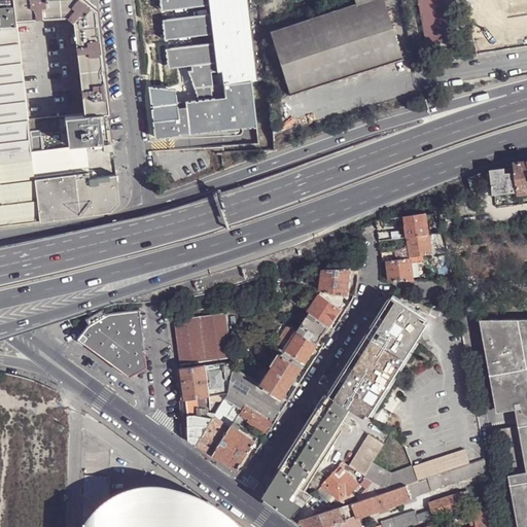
[(0,0),(0,24),(16,24),(16,19),(13,0),(0,0)]
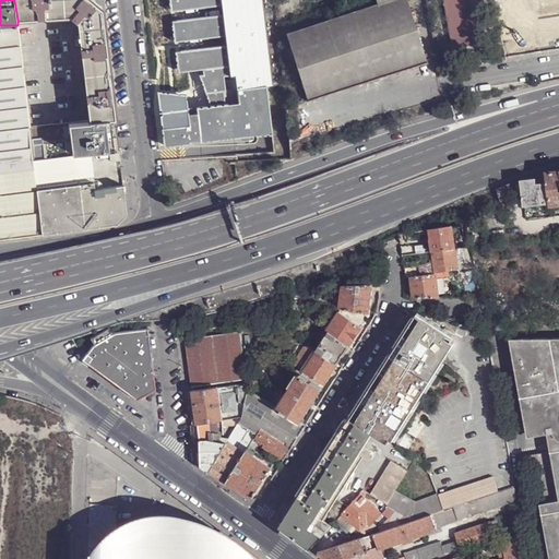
[(102,9),(91,0),(14,0),(18,20),(31,19),(71,16),(79,23),(91,121),(116,118),(102,9)]
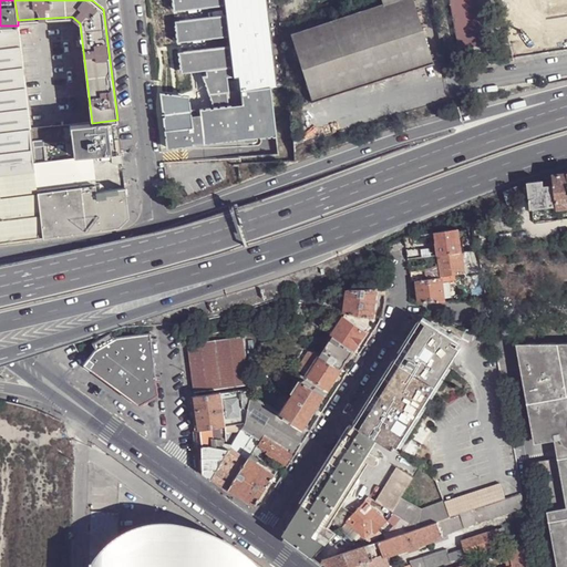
[(267,0),(177,0),(179,11),(226,4),(228,14),(181,20),(183,42),(230,35),(232,45),(184,51),(186,73),(239,66),(239,72),(203,75),(214,107),(200,109),(200,114),(196,115),(196,110),(192,110),(189,95),(161,92),(167,148),(246,142),(246,146),(256,145),(256,142),(278,142),(272,91),(287,90),(281,38),(279,38),(279,32),(270,22),(267,0)]
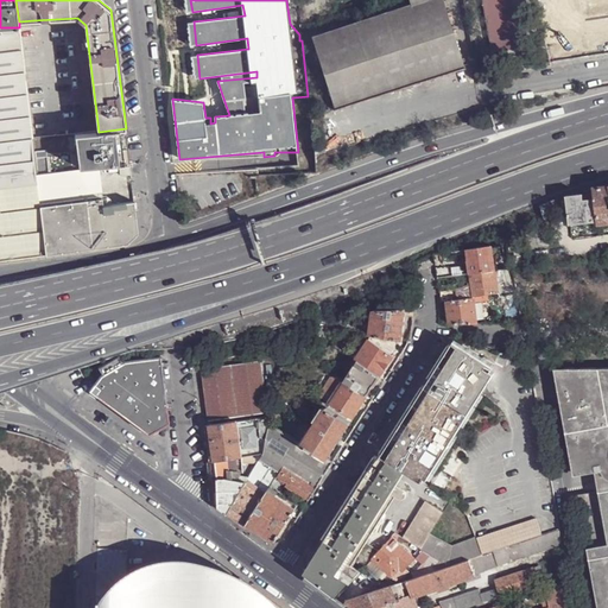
[(464,67),(443,0),(415,0),(412,1),(312,33),(336,108),(464,67)]
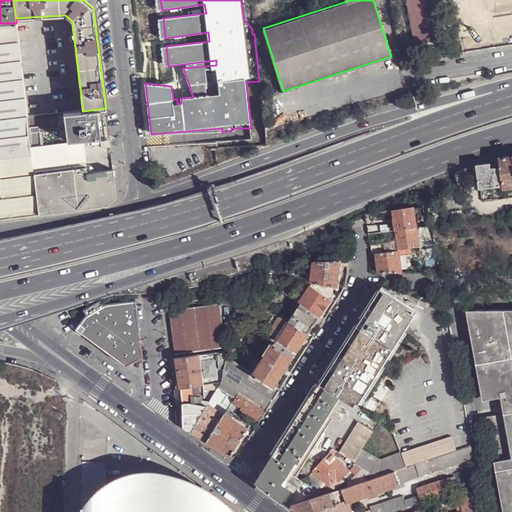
[(431,0),(408,0),(416,43),(439,38),(431,0)]
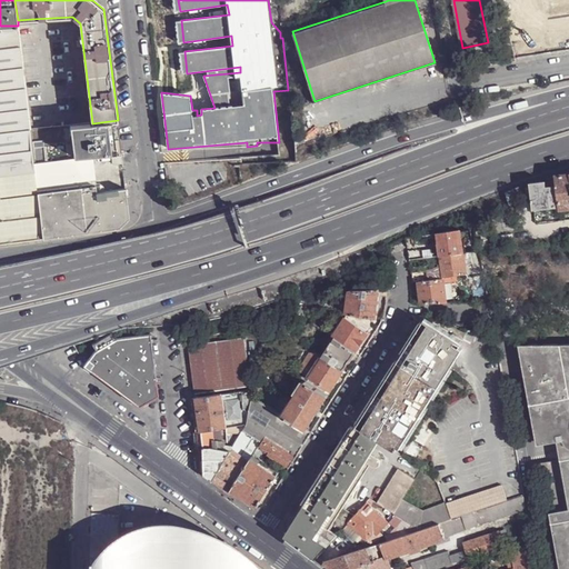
[(0,78),(25,76),(20,42),(19,28),(0,29),(0,78)]
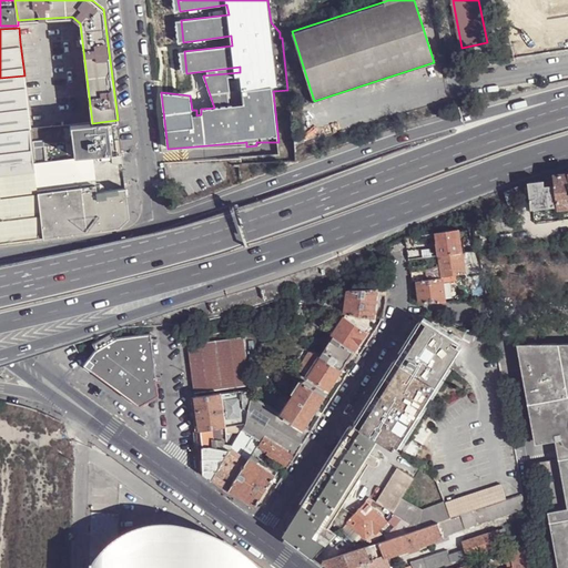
[(24,75),(0,78),(0,174),(24,172),(36,171),(34,165),(34,164),(32,143),(30,130),(29,119),(24,75)]
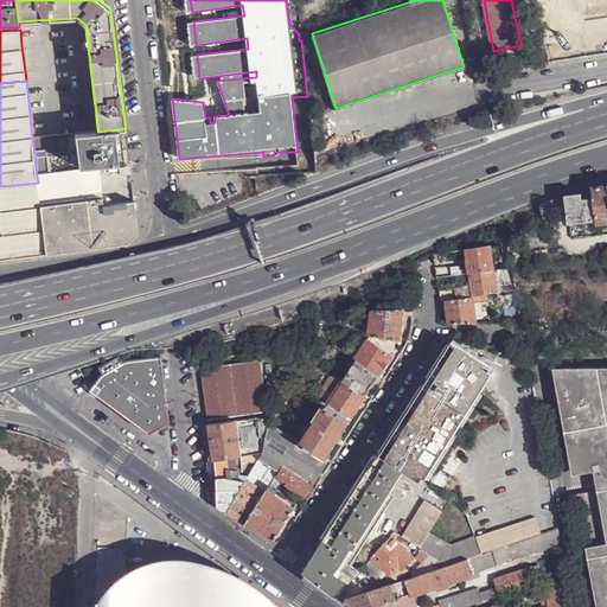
[(129,163),(126,128),(98,132),(75,134),(80,167),(129,163)]
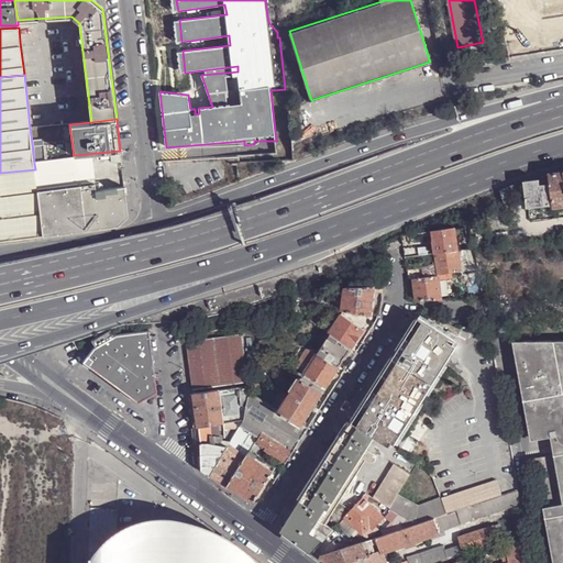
[(43,139),(32,141),(34,162),(47,161),(46,145),(44,145),(43,139)]
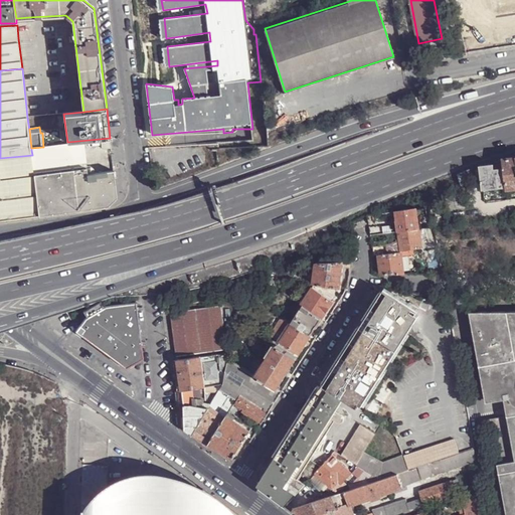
[(112,149),(111,140),(102,140),(103,149),(105,149),(112,149)]
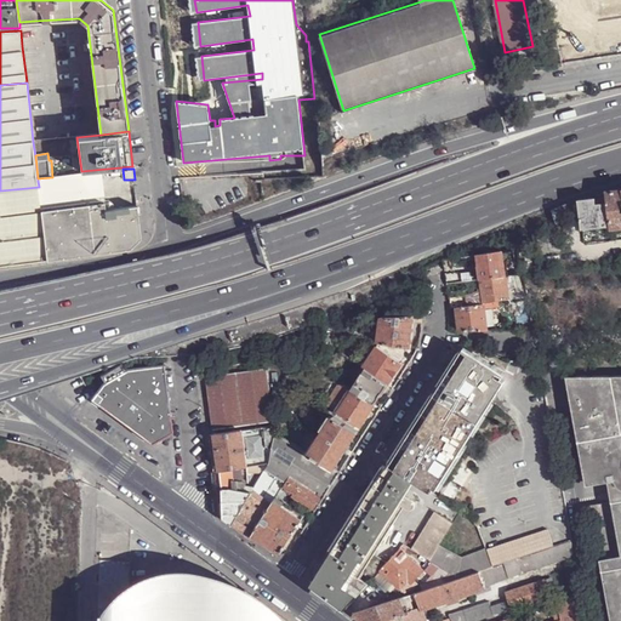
[(101,172),(55,177),(58,209),(104,203),(101,172)]
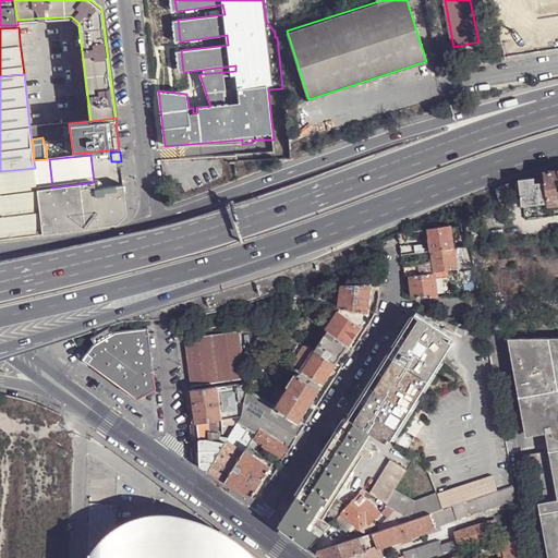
[(35,173),(37,190),(52,187),(49,159),(34,161),(34,162),(35,168),(35,173)]
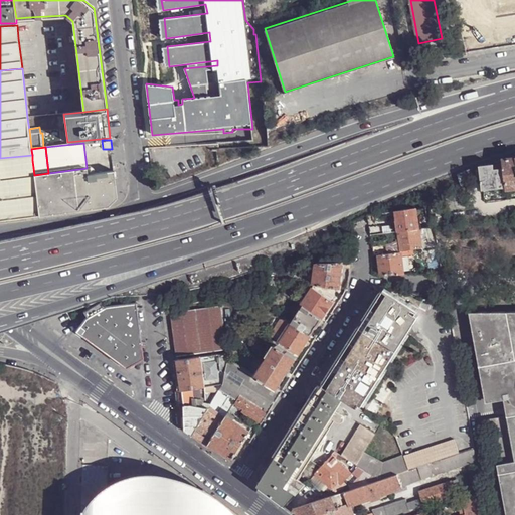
[(514,188),(514,157),(505,159),(506,168),(508,186),(508,189),(514,188)]
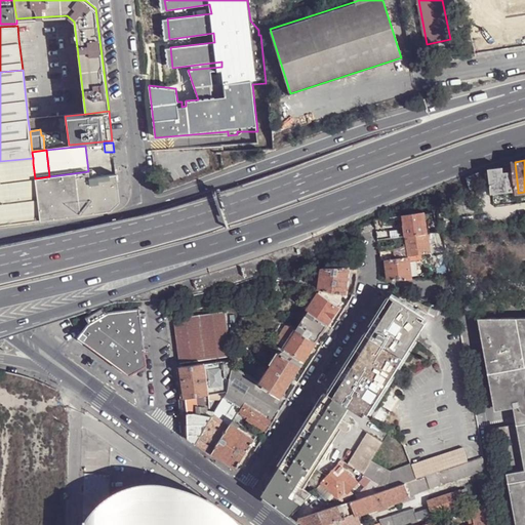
[(0,225),(40,219),(35,178),(33,163),(0,166),(0,225)]
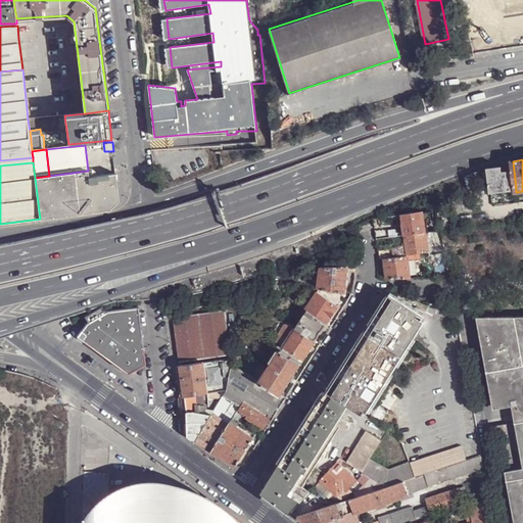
[(516,189),(514,171),(503,172),(503,167),(488,168),(491,192),(516,189)]
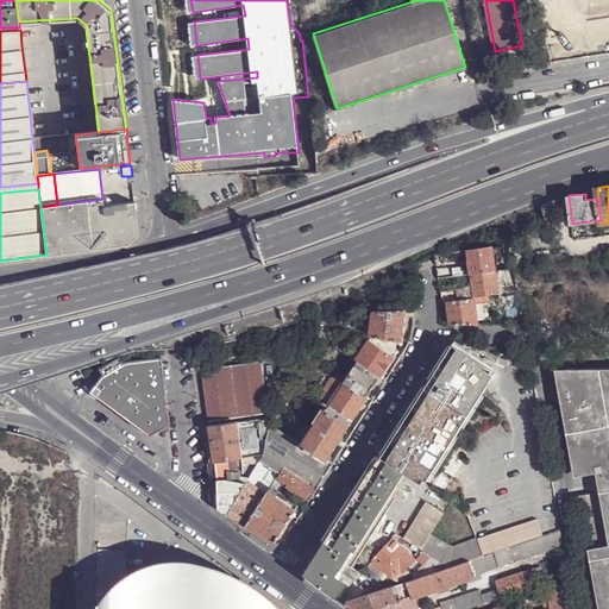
[(139,234),(135,202),(104,206),(102,199),(57,205),(41,207),(46,255),(129,245),(139,234)]
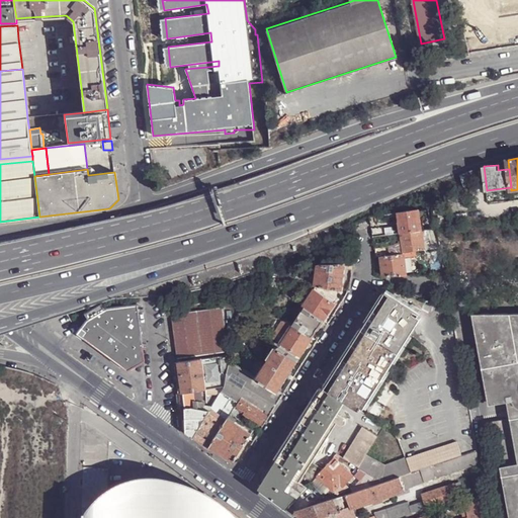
[(421,216),(420,209),(399,212),(402,233),(423,230),(421,216)]
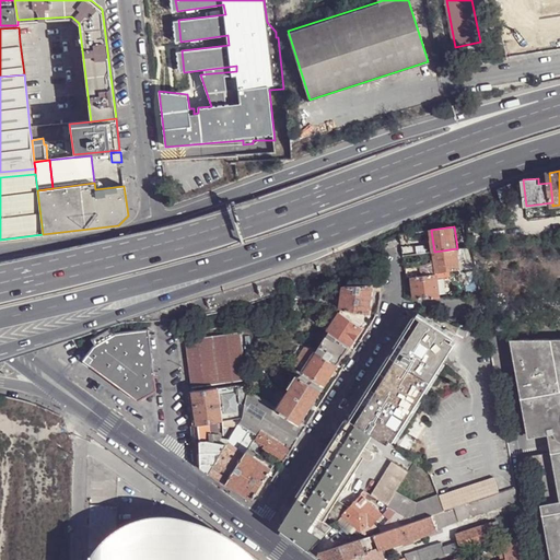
[(404,255),(423,253),(430,252),(428,243),(422,244),(403,246),(404,255)]
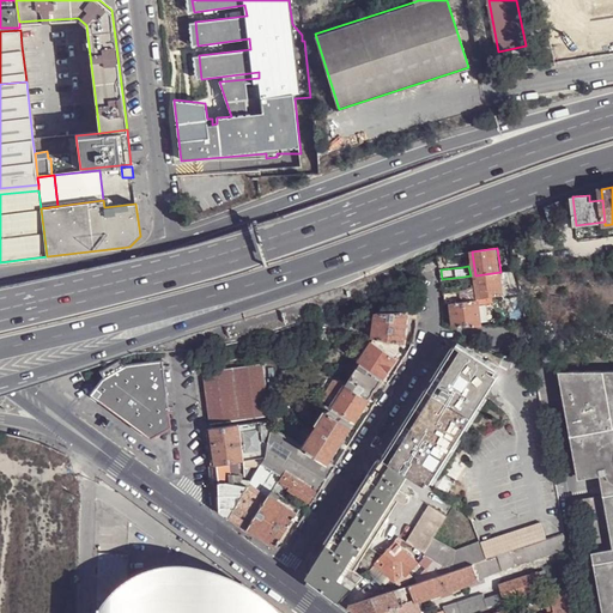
[(513,293),(522,292),(521,287),(519,269),(517,269),(513,269),(509,271),(513,293)]
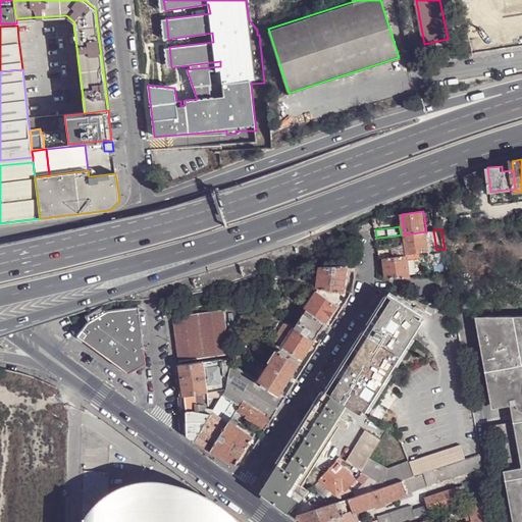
[(426,231),(405,235),(406,246),(407,255),(419,253),(428,251),(427,243),(427,239),(426,231)]
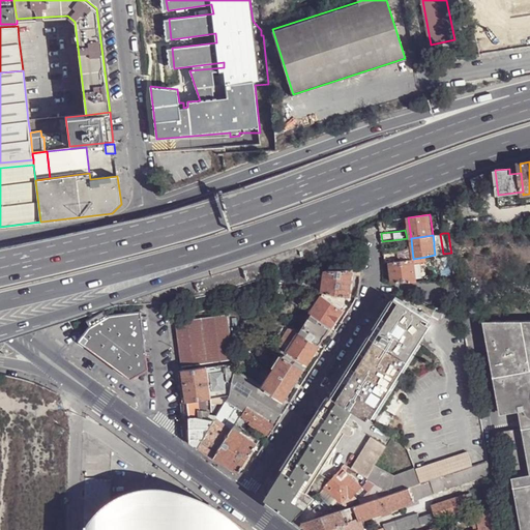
[(413,259),(412,249),(384,254),(386,262),(413,259)]
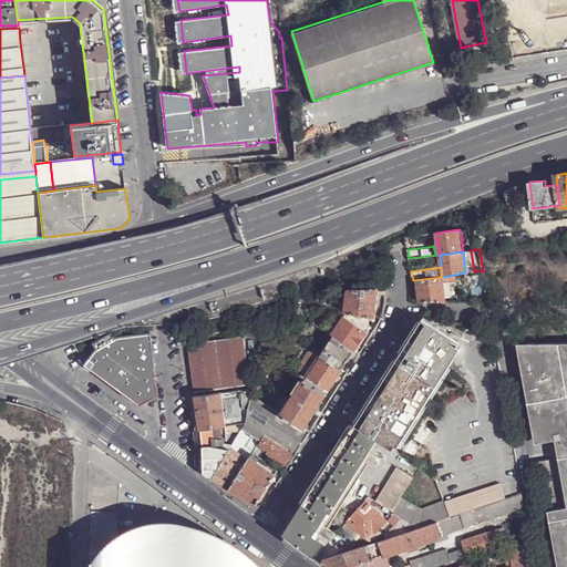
[(421,301),(446,301),(444,282),(443,277),(419,280),(421,301)]
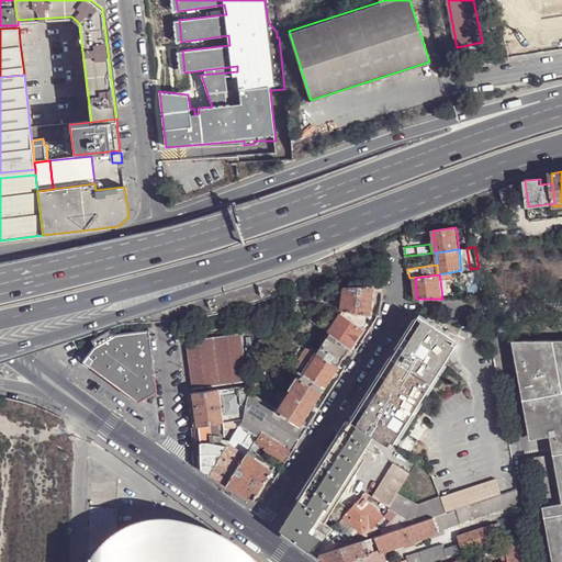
[(375,285),(346,287),(343,308),(372,314),(375,285)]
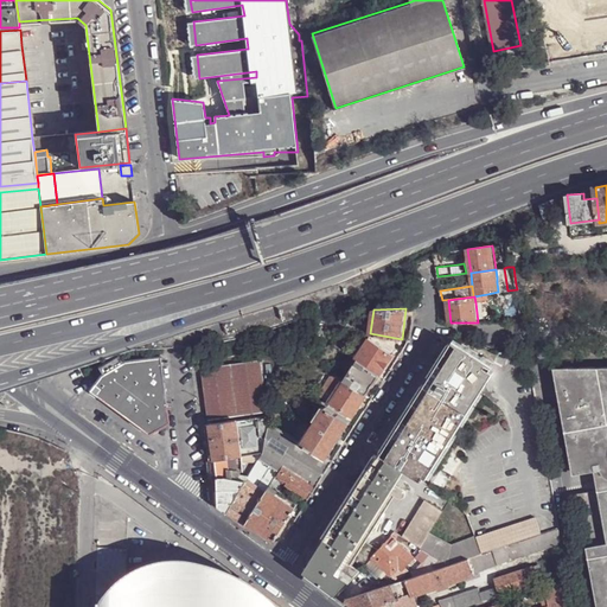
[(362,311),(330,314),(330,320),(362,317),(362,311)]
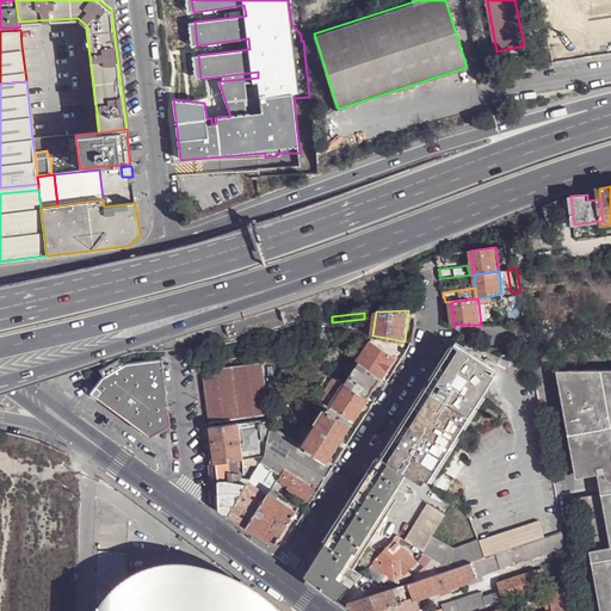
[(328,343),(327,328),(319,327),(320,337),(328,343)]
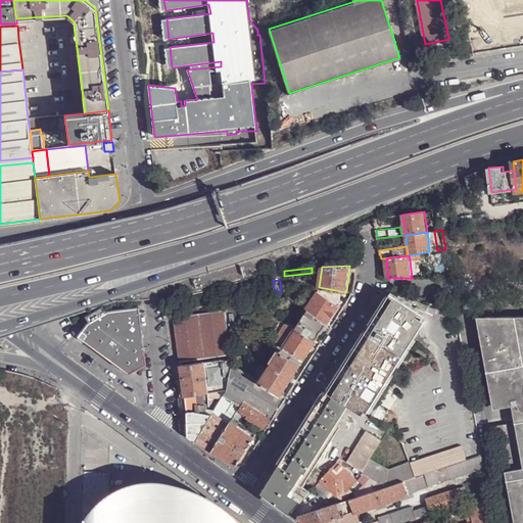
[(328,323),(338,305),(318,291),(306,310),(308,311),(328,323)]
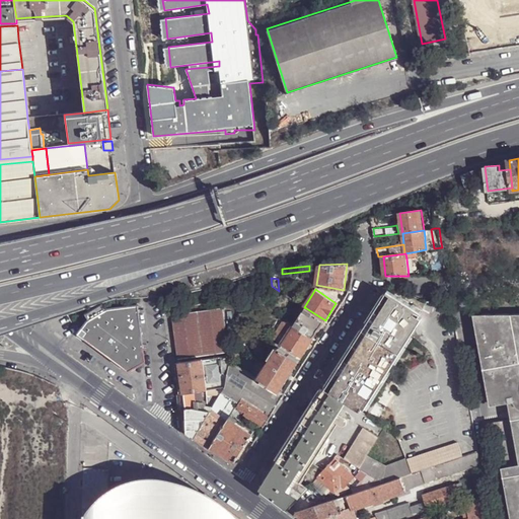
[(423,313),(388,292),(377,308),(327,387),(326,386),(326,387),(332,392),(346,399),(348,401),(362,411),(362,410),(371,395),(409,336),(414,327),(423,313)]
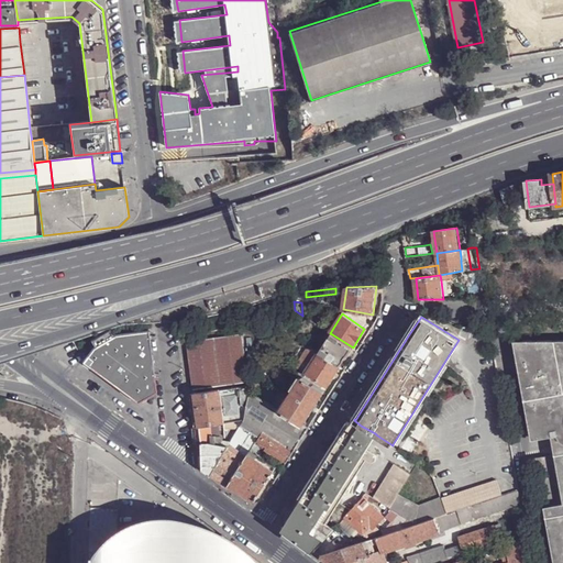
[(288,332),(296,319),(275,322),(288,332)]
